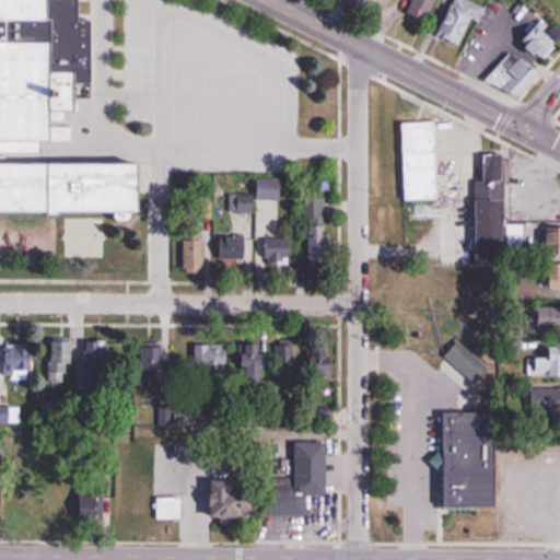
[(0,0),(0,210),(146,212),(146,162),(39,161),(39,141),(73,141),(73,126),(58,125),(58,111),(79,112),(79,70),(91,70),(92,21),(80,21),(80,0),(0,0)]
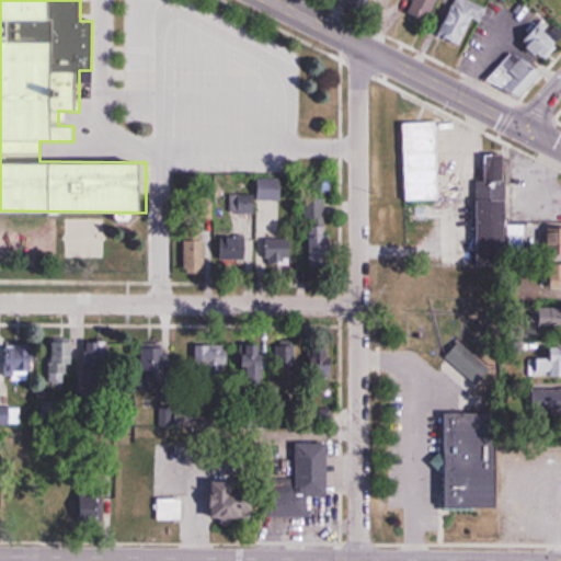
[(354,0),(352,6),(368,12),(371,0),(354,0)]
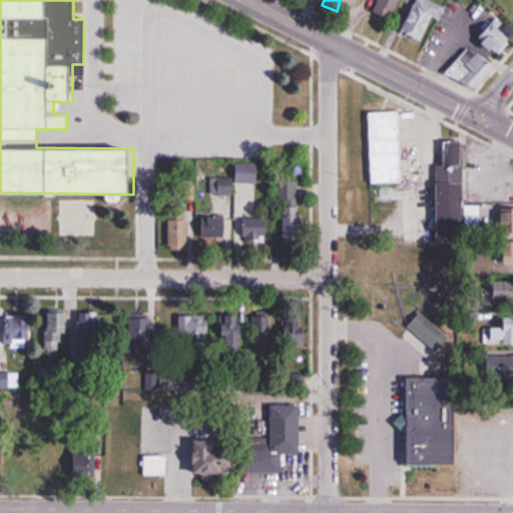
[(401,0),(379,0),(374,13),(391,22),(401,0)]
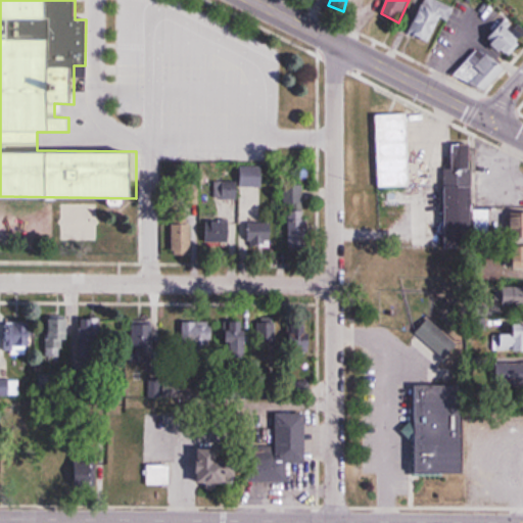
[(431,44),(442,18),(449,22),(455,8),(435,0),(424,0),(410,34),(431,44)]
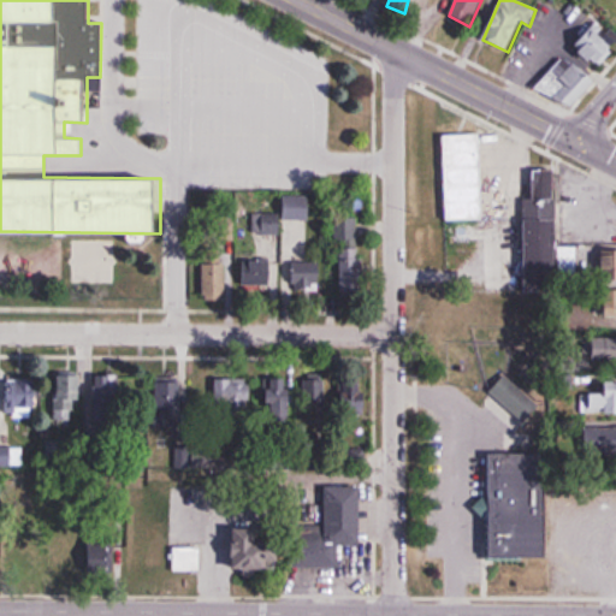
[(615,31),(579,31),(579,61),(605,61),(605,53),(615,53),(615,31)]
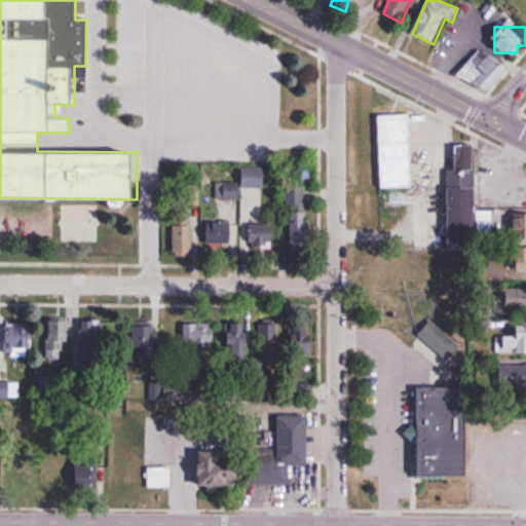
[(485,95),(509,67),(483,45),(459,73),(485,95)]
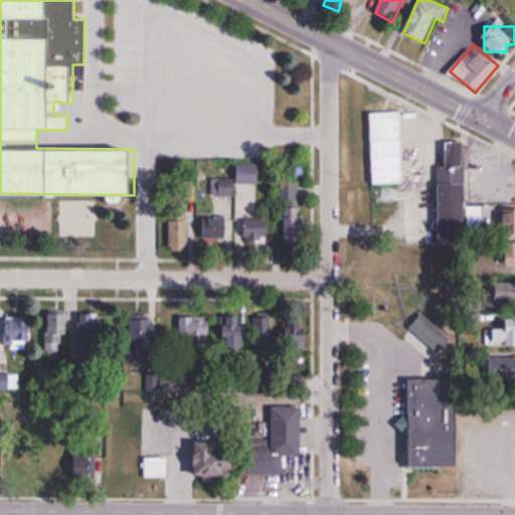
[(466,141),(440,141),(440,243),(466,243),(466,141)]
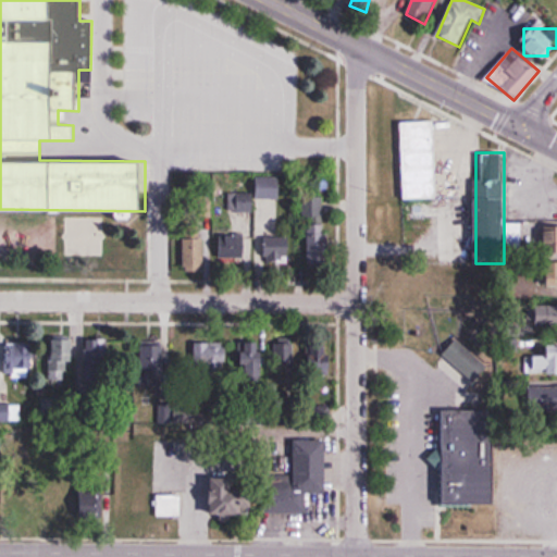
[(326,264),(324,197),(306,197),(307,265),(326,264)]
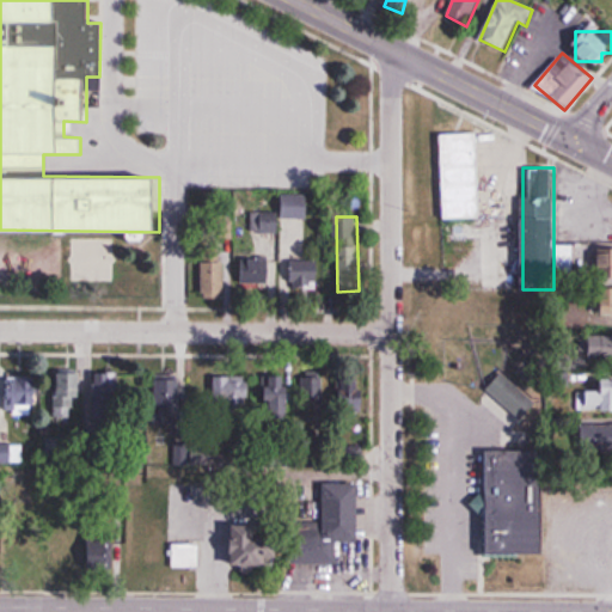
[(224,294),(224,252),(201,252),(201,294),(224,294)]
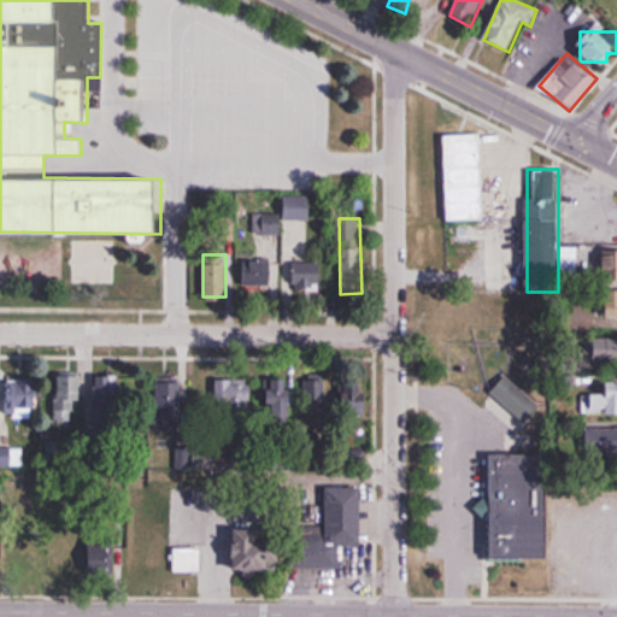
[(272,260),(242,260),(242,287),(272,287),(272,260)]
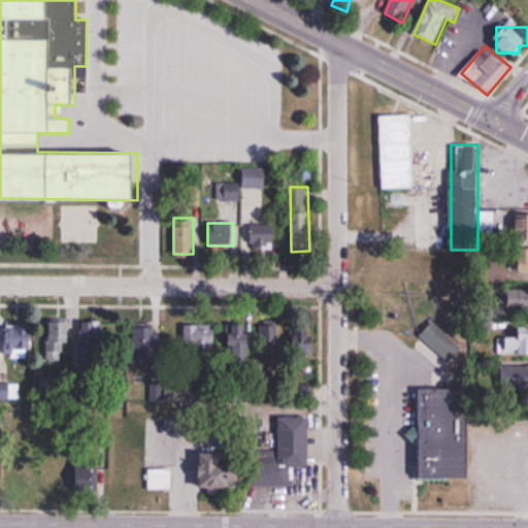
[(275,249),(275,225),(241,225),(241,249),(275,249)]
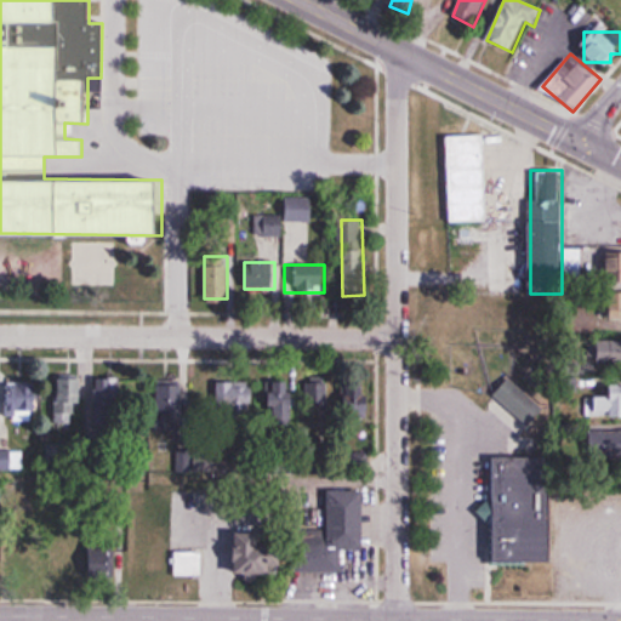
[(599,363),(620,362),(620,340),(599,340),(599,363)]
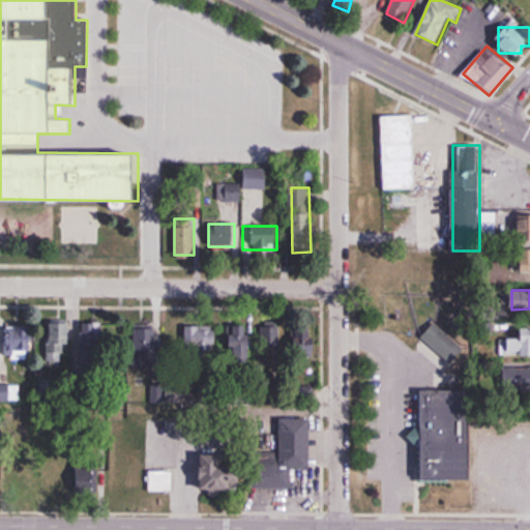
[(67,360),(67,321),(49,321),(49,360),(67,360)]
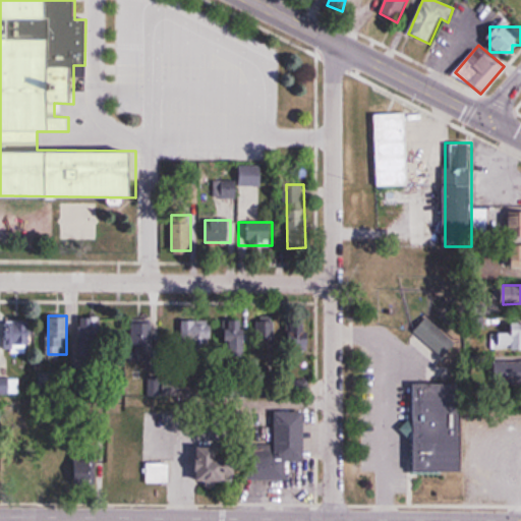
[(99,361),(99,317),(81,317),(81,361),(99,361)]
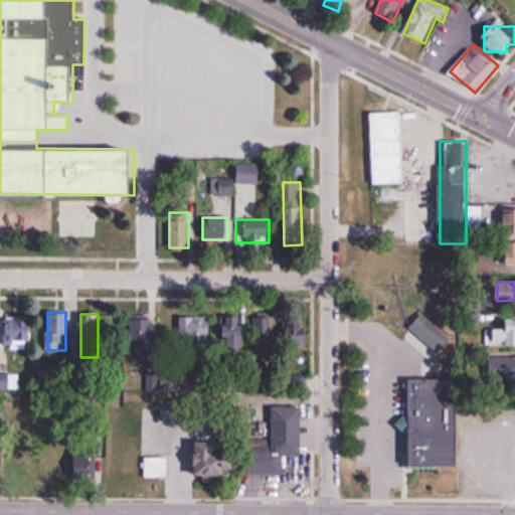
[(514,315),(492,335),(501,346),(511,338),(514,341),(514,340),(514,315)]
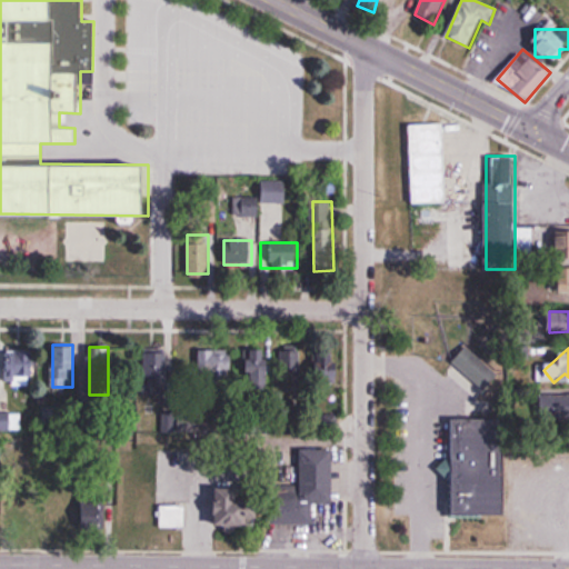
[(231,349),(208,349),(208,381),(231,381),(231,349)]
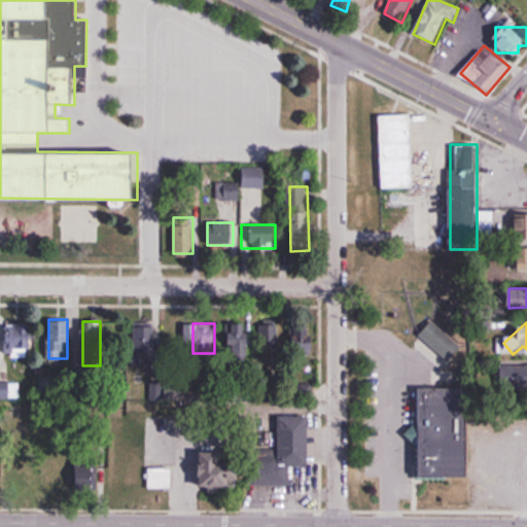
[(35,324),(9,324),(9,353),(35,353),(35,324)]
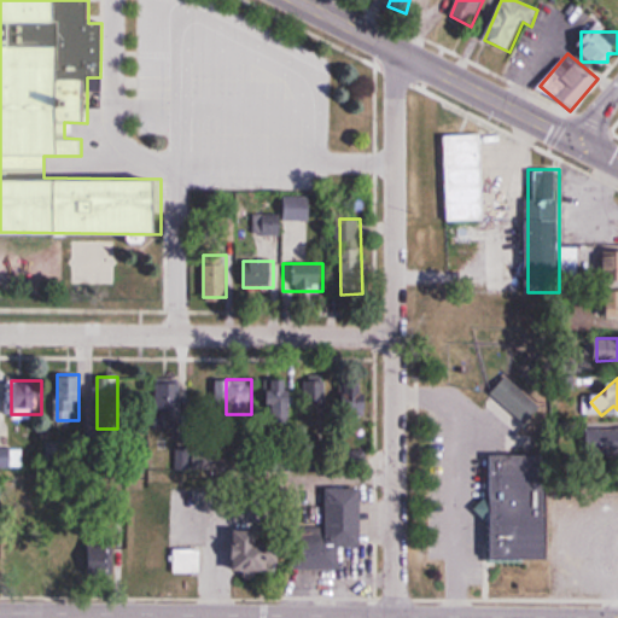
[(268,423),(292,423),(292,380),(268,380),(268,423)]
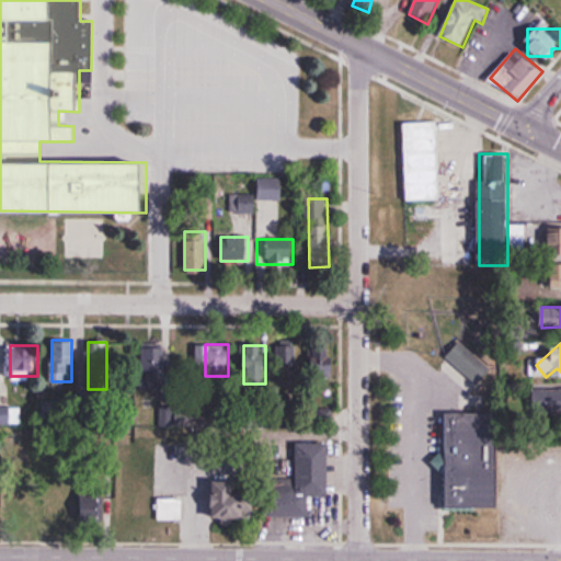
[(296,387),(296,345),(277,345),(277,387),(296,387)]
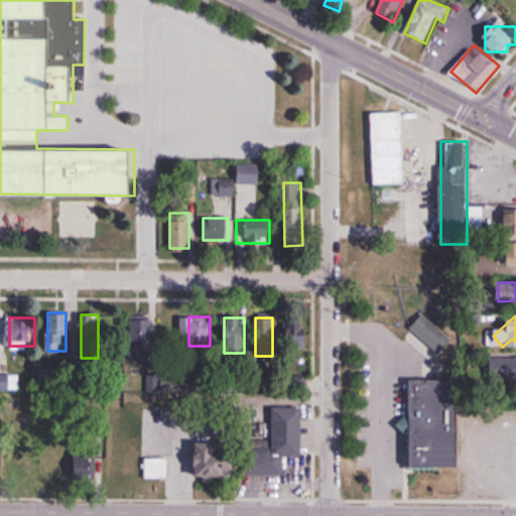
[(306,317),(286,317),(286,346),(306,346),(306,317)]
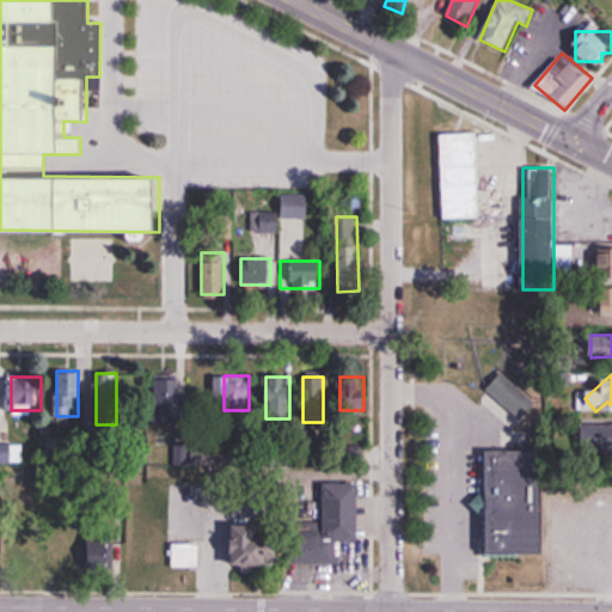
[(611,424),(581,424),(581,448),(611,448),(611,424)]
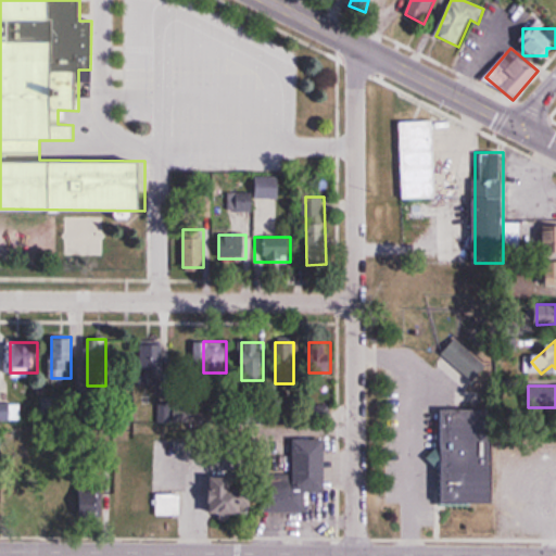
[(329,421),(329,404),(312,404),(312,421),(329,421)]
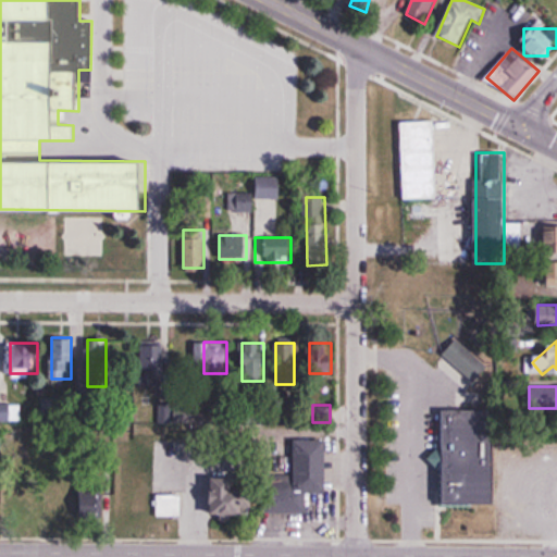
[(556,512),(556,478),(525,479),(525,470),(514,470),(514,452),(494,452),(494,408),(442,408),(442,505),(544,504),(544,514),(556,512)]
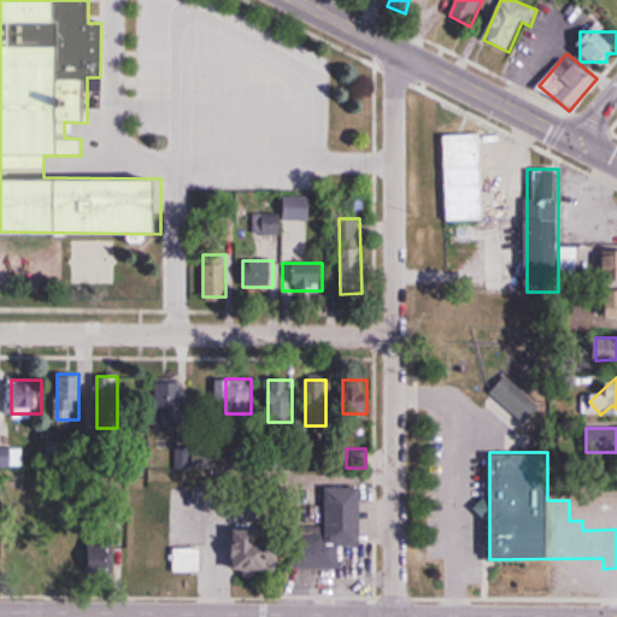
[(341,568),(341,546),(362,546),(360,488),(325,488),(325,526),(299,526),(299,568),(341,568)]
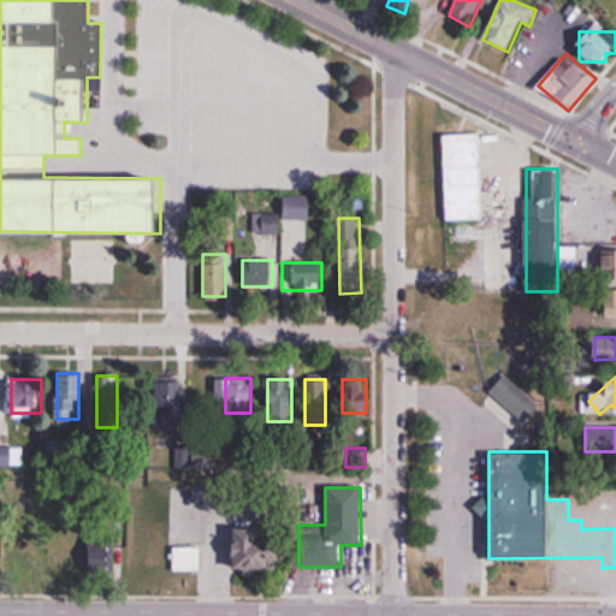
[(234,568),(279,569),(280,540),(260,539),(260,528),(236,527),(234,568)]
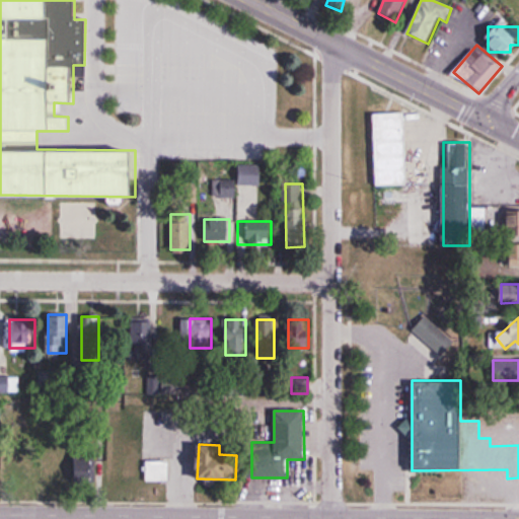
[(97,485),(97,448),(74,448),(74,485),(97,485)]
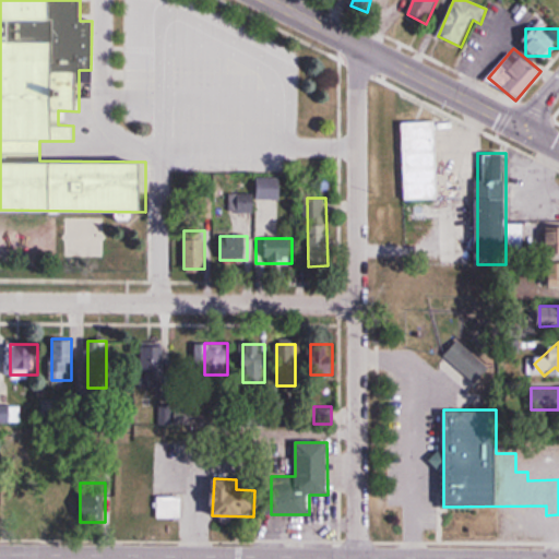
[(159,516),(182,516),(182,496),(159,496),(159,516)]
